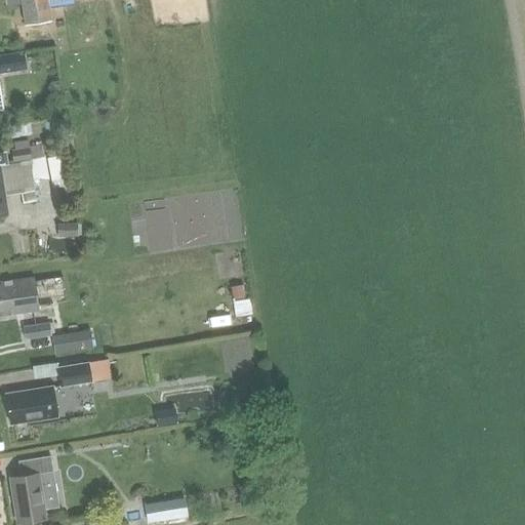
[(47,0),(21,0),(26,25),(51,21),(47,0)]
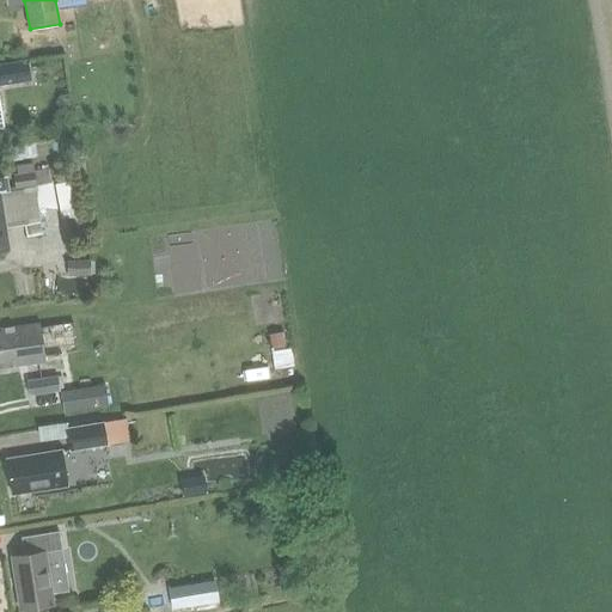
[(24,59),(0,62),(0,83),(28,79),(24,59)]
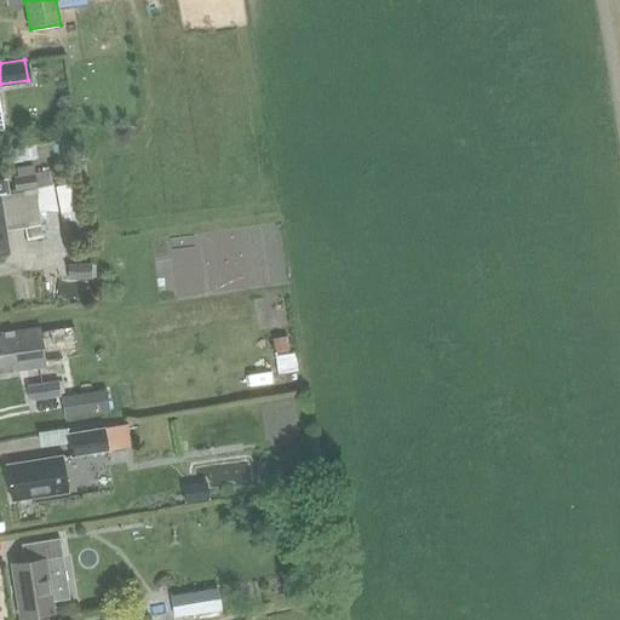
[(0,252),(6,251),(4,233),(26,229),(28,242),(44,239),(41,227),(40,218),(46,218),(46,214),(59,212),(55,187),(52,187),(50,172),(35,174),(34,166),(17,170),(18,178),(15,178),(17,193),(0,195),(0,193),(7,193),(5,177),(0,178),(0,252)]
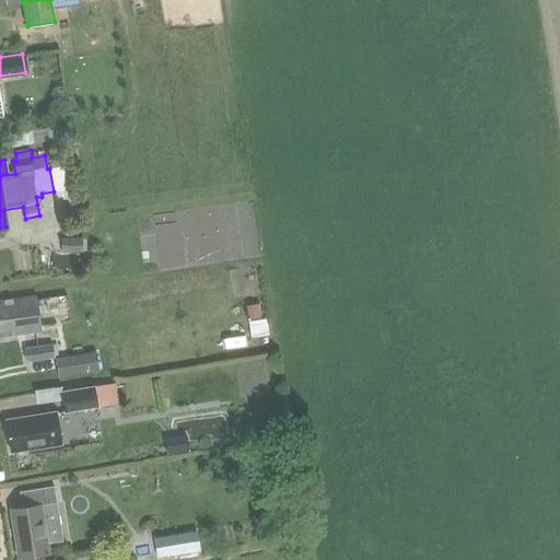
[(60,168),(54,170),(50,170),(55,191),(67,189),(62,167),(60,168)]
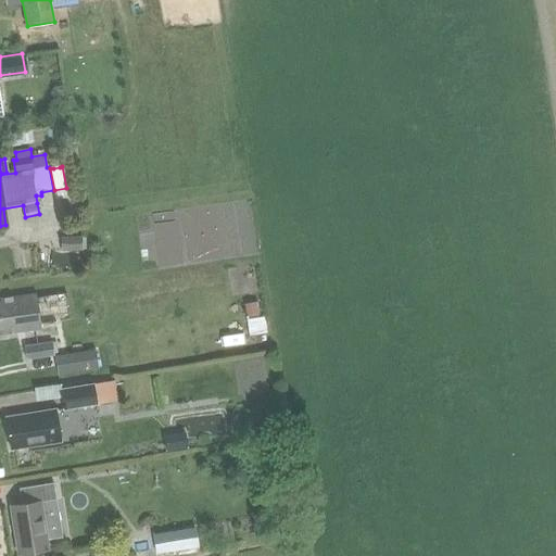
[(62,252),(83,252),(81,238),(61,238),(62,252)]
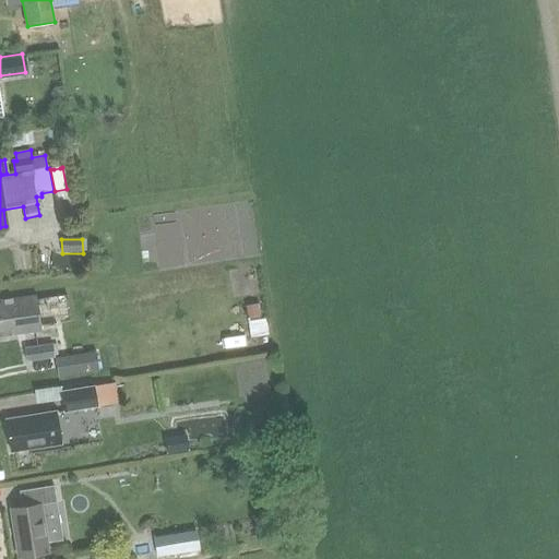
[(0,334),(38,329),(33,294),(0,298),(0,334)]
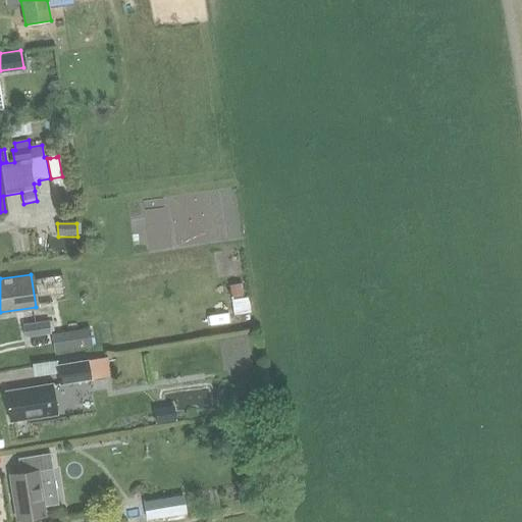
[(241,284),(229,286),(231,298),(243,296),(241,284)]
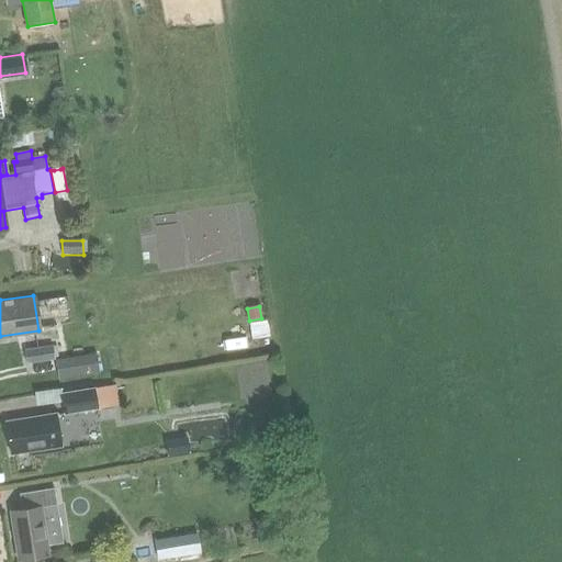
[(267,322),(250,324),(254,349),(270,346),(267,322)]
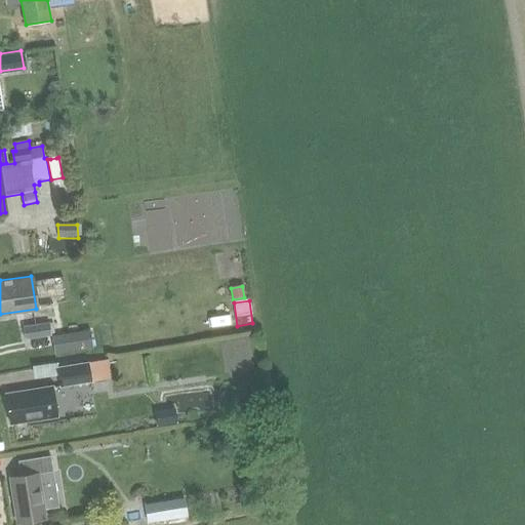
[(50,323),(25,328),(27,340),(52,336),(50,323)]
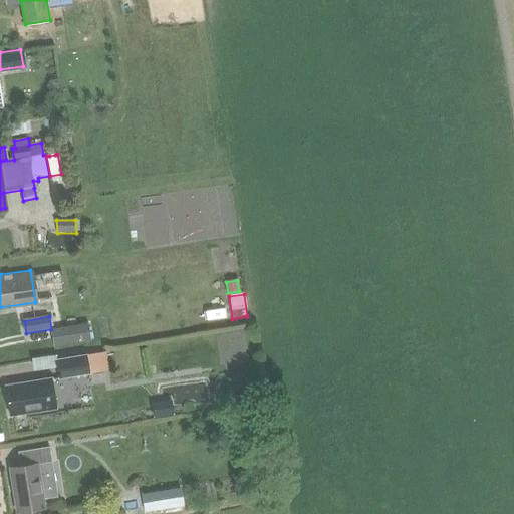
[(88,324),(51,330),(53,347),(91,341),(88,324)]
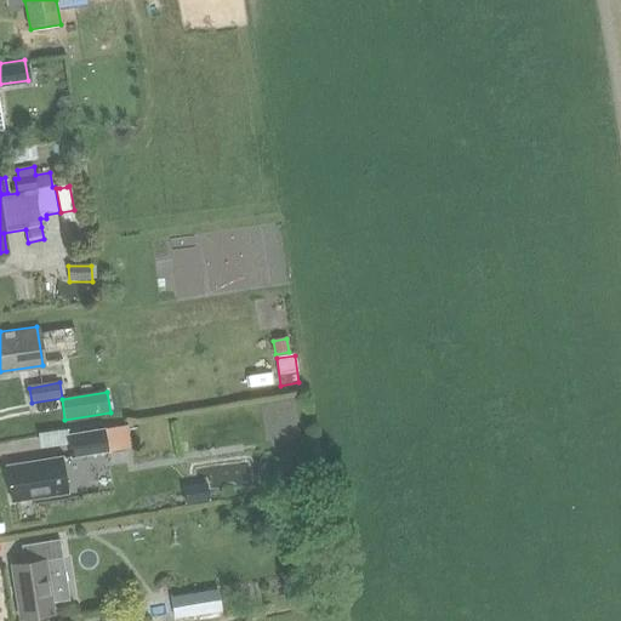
[(125,426),(67,434),(70,459),(109,453),(109,451),(129,449),(125,426)]
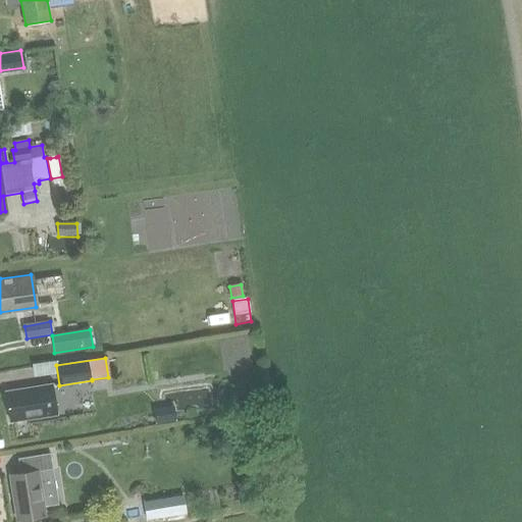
[(8,421),(55,413),(50,382),(3,390),(8,421)]
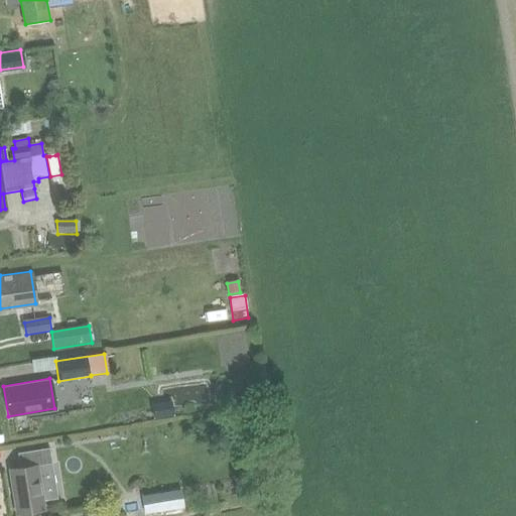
[(38,466),(51,464),(48,448),(15,454),(17,469),(8,470),(14,515),(43,511),(38,466)]
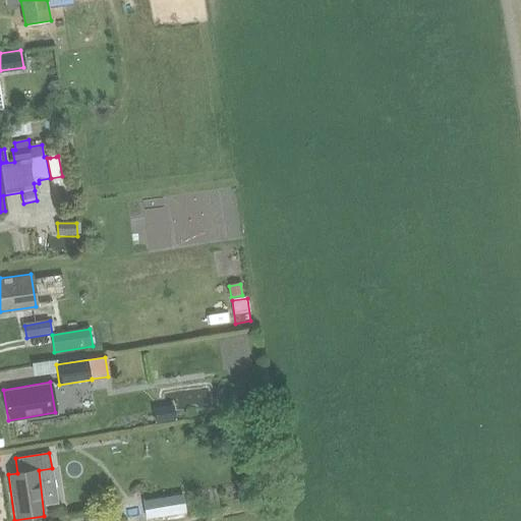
[(183,496),(145,502),(147,519),(185,513),(183,496)]
